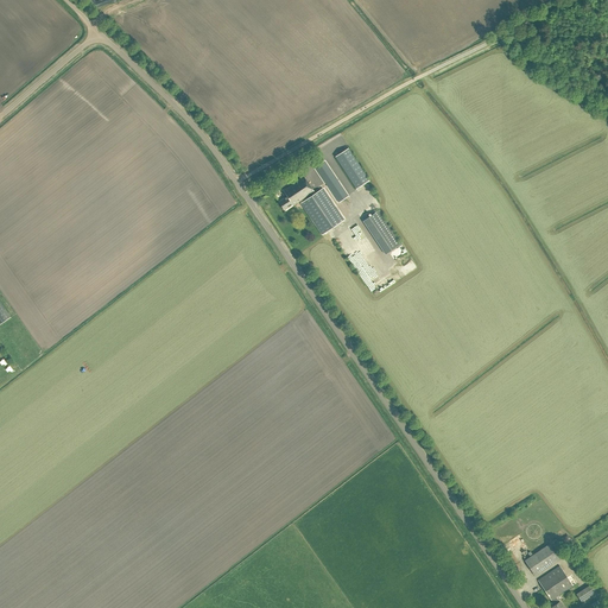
[(348,149),(335,157),(356,190),(369,181),(348,149)]
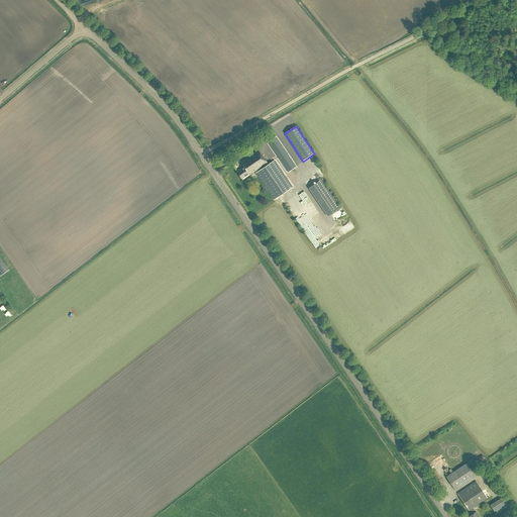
[(276,136),(268,142),(288,173),(297,167),(276,136)]
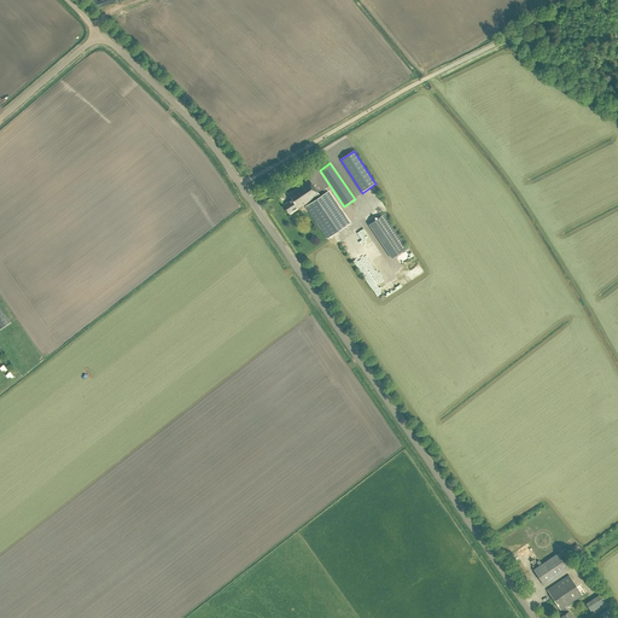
[(319,194),(309,180),(287,193),(292,199),(284,205),(289,214),(297,208),(298,209),(304,205),(305,208),(327,239),(350,223),(328,192),(320,197),(319,194)]
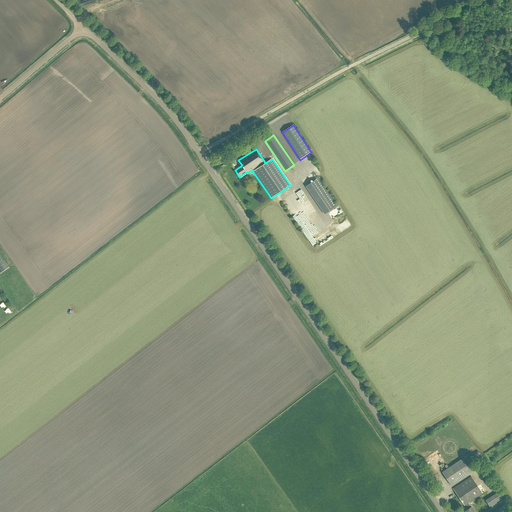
[(338,205),(319,177),(305,186),(324,214),(338,205)]
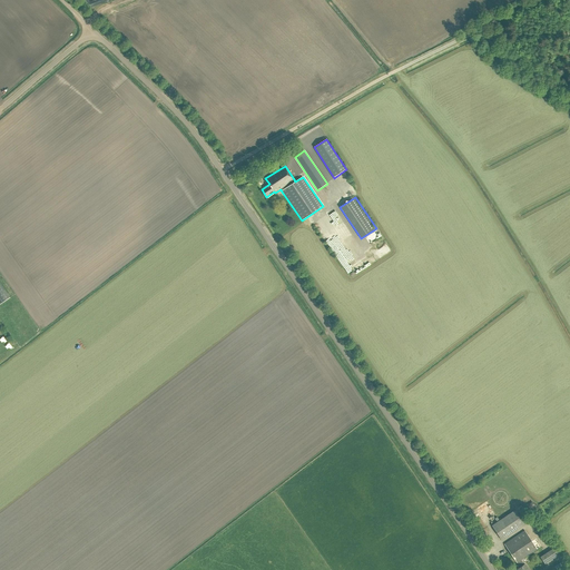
[(320,233),(342,272),(360,261),(356,255),(361,253),(356,245),(342,223),(344,220),(341,214),(336,216),(336,215),(331,218),(334,225),(333,226),(342,241),(347,251),(346,252),(349,254),(344,257),(337,246),(335,247),(325,229),(320,233)]
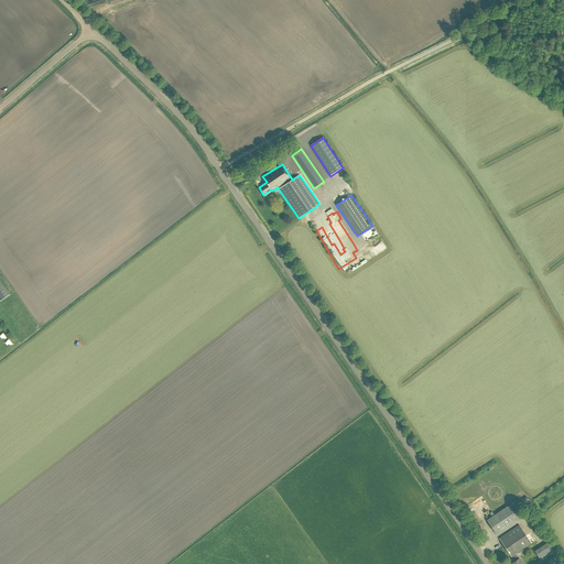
[(0,301),(10,294),(0,280),(0,301)]
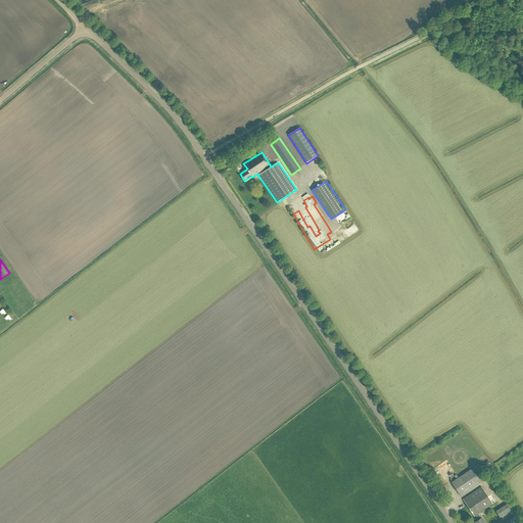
[(472,468),(450,482),(460,495),(481,481),(472,468)]
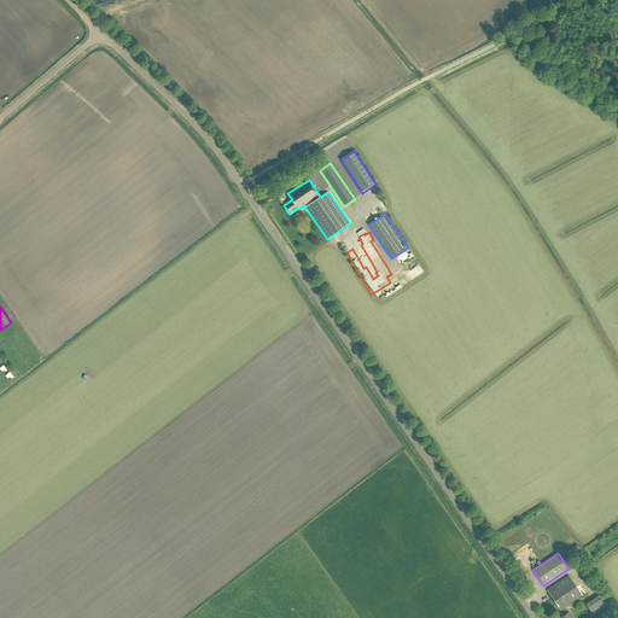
[(564,614),(561,616),(561,617),(572,617),(567,610),(565,607),(582,595),(569,575),(547,589),(560,610),(564,614)]
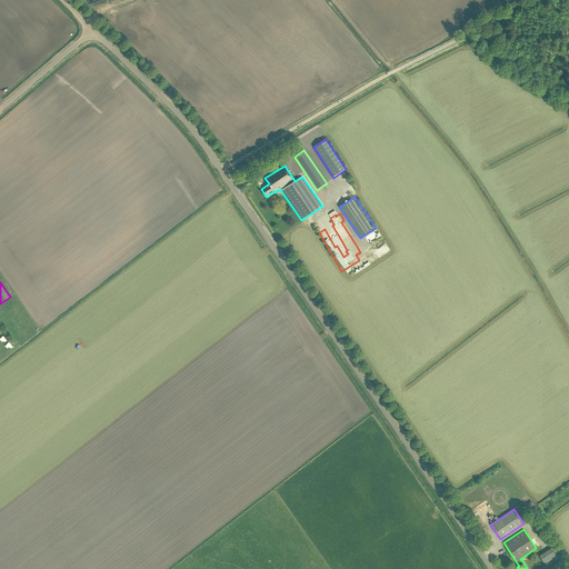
[(553,547),(539,556),(546,566),(560,556),(553,547)]
